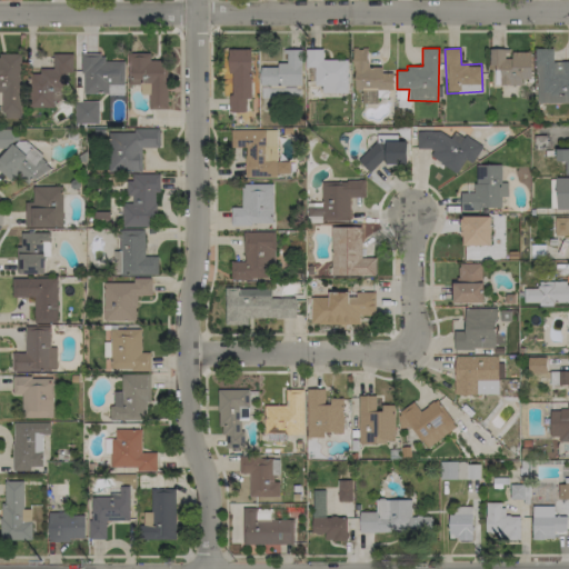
[(230,111),(246,111),(246,98),(251,98),(251,49),(228,49),(228,72),(230,72),(230,111)]
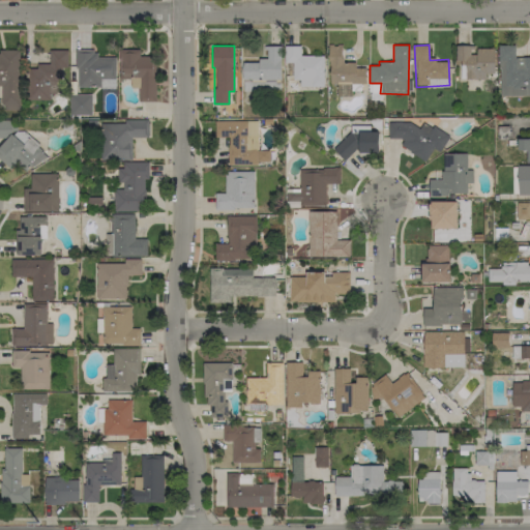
[(243,61),(243,90),(282,89),(281,46),(266,46),(266,61),(243,61)]
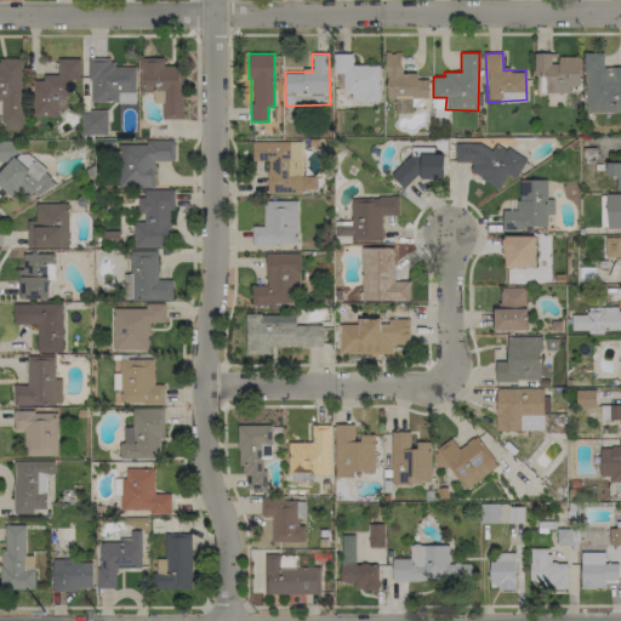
[(353,64),(353,53),(334,53),(334,73),(343,73),(343,93),(351,93),(351,102),(380,102),(380,66),(353,64)]
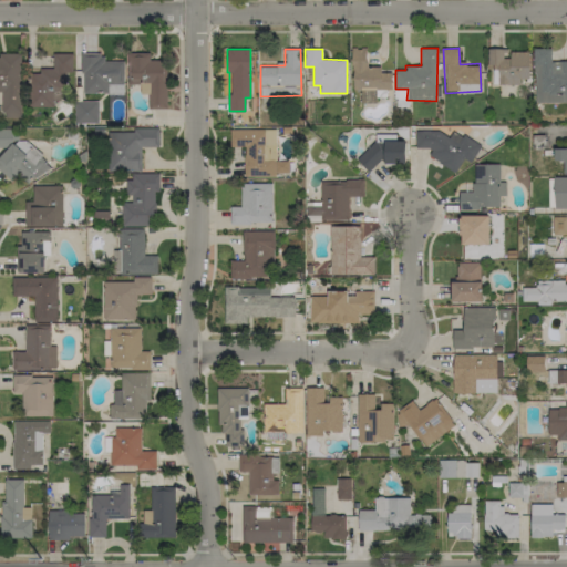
[(528,51),(506,51),(506,49),(487,49),(487,66),(493,66),(493,84),(521,84),(521,79),(529,79),(528,51)]
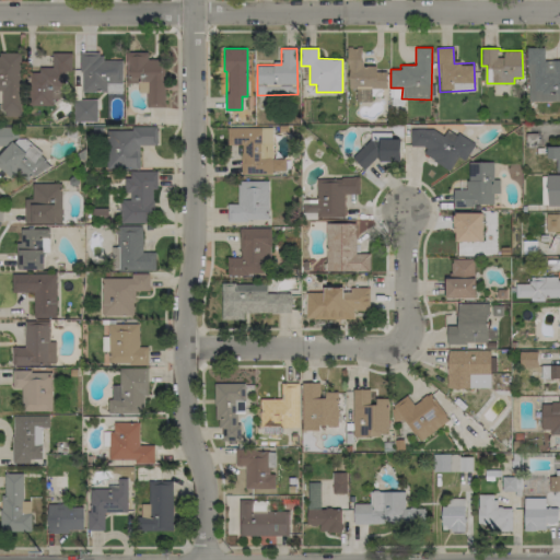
[(527,102),(559,101),(559,60),(544,60),(544,48),(527,48),(527,102)]
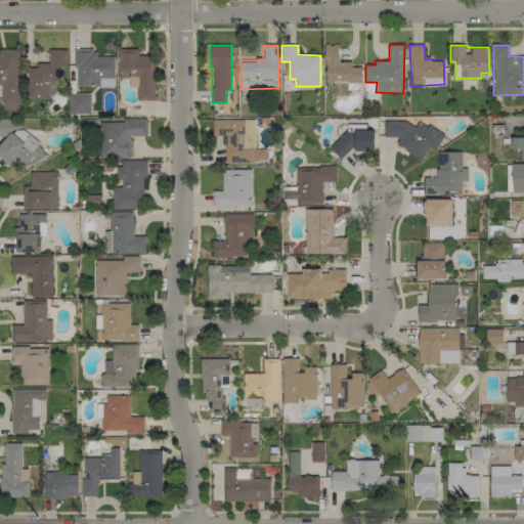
[(334,95),(348,95),(347,83),(361,82),(361,67),(352,68),(352,61),(338,61),(338,46),(324,46),(325,83),(333,83),(334,95)]
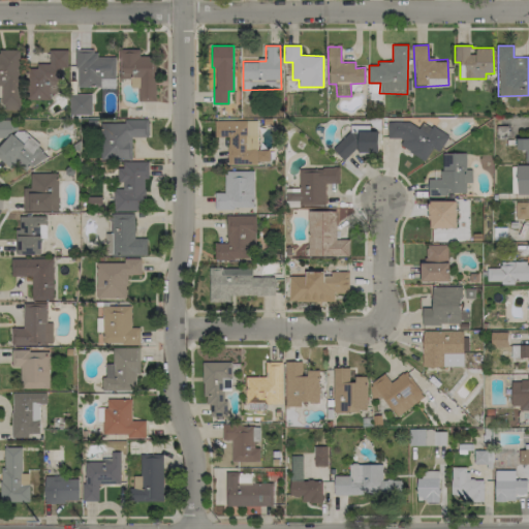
[(0,85),(2,86),(2,110),(19,110),(19,50),(0,49),(0,85)]
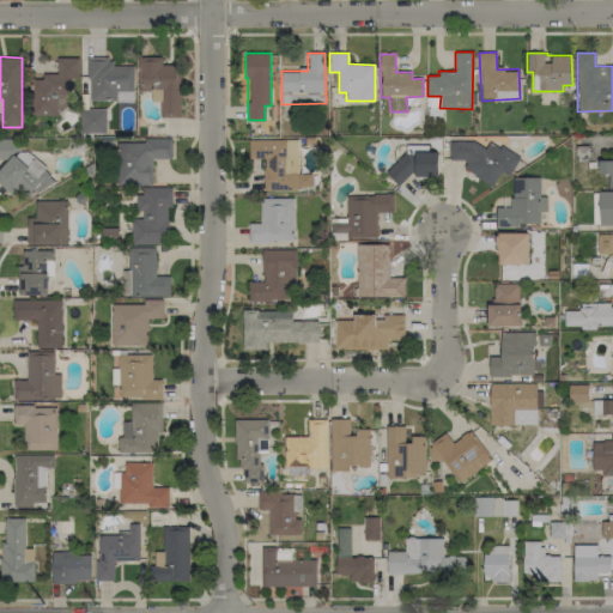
[(31,114),(65,114),(65,95),(72,95),(72,78),(79,78),(78,58),(56,58),(56,73),(42,74),(42,79),(31,79),(31,114)]
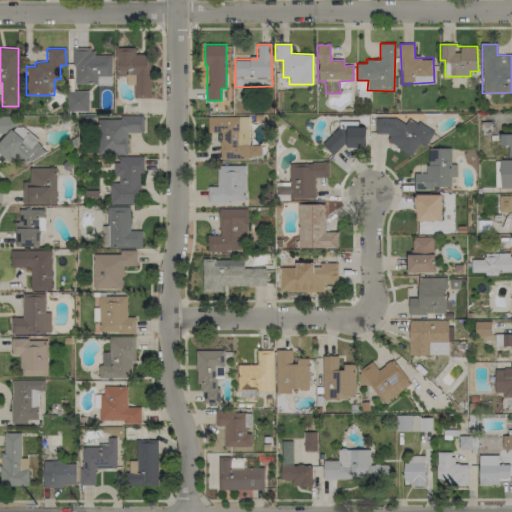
[(112,75),(111,55),(92,55),(92,48),(73,48),(74,84),(97,84),(96,75),(112,75)]
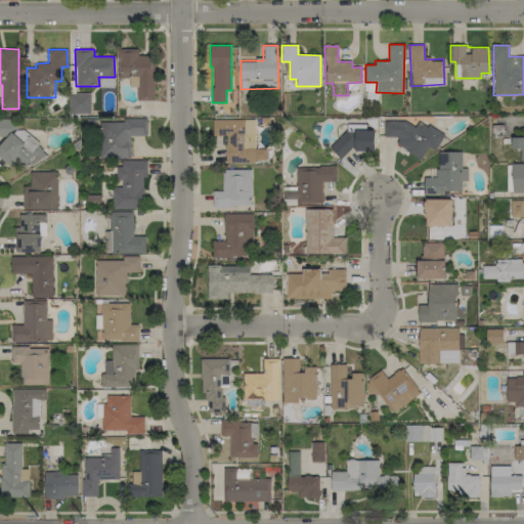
[(153,100),(153,56),(138,56),(138,49),(118,49),(118,78),(129,78),(129,87),(136,87),(136,100),(153,100)]
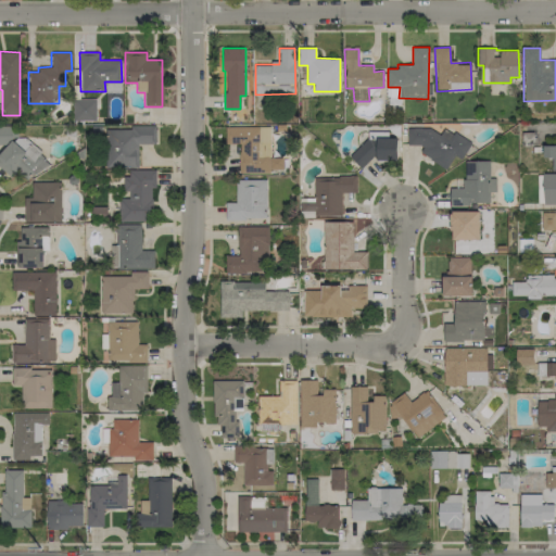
[(74,121),(96,121),(96,99),(73,99),(74,121)]
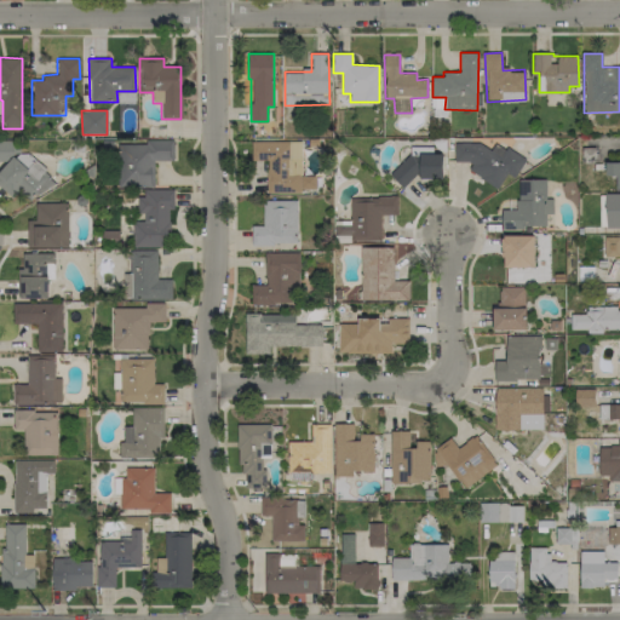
[(452,155),(470,167),(468,171),(498,189),(507,173),(515,177),(526,160),(495,142),(488,154),(463,138),(452,155)]
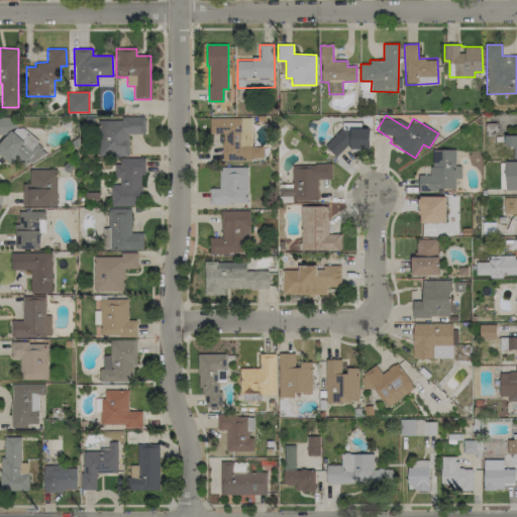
[(0,117),(0,130),(12,131),(12,118),(0,117)]
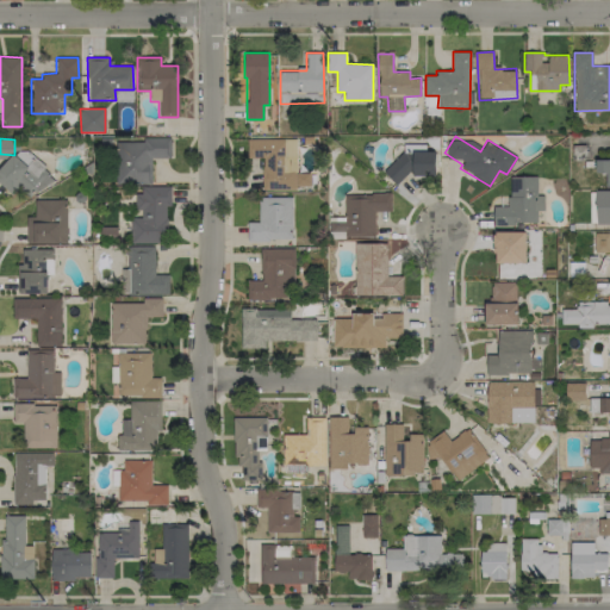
[(262,191),(296,190),(296,186),(310,186),(310,173),(296,173),(296,138),(247,139),(248,159),(262,159),(262,191)]
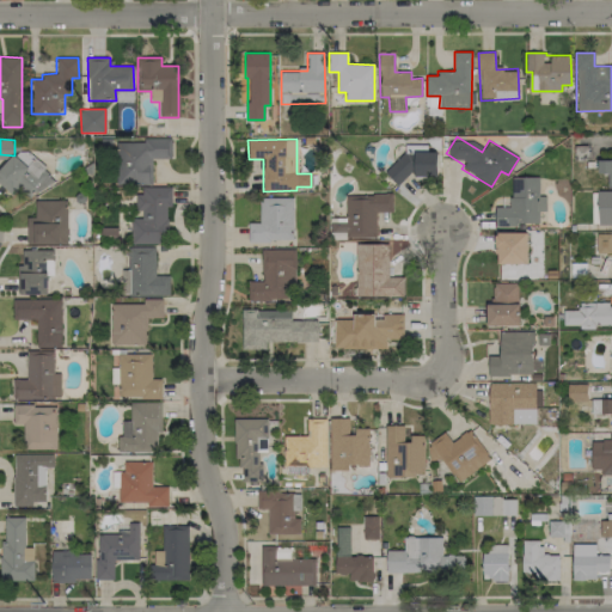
[(171,158),(171,140),(115,140),(115,184),(152,184),(152,158),(171,158)]
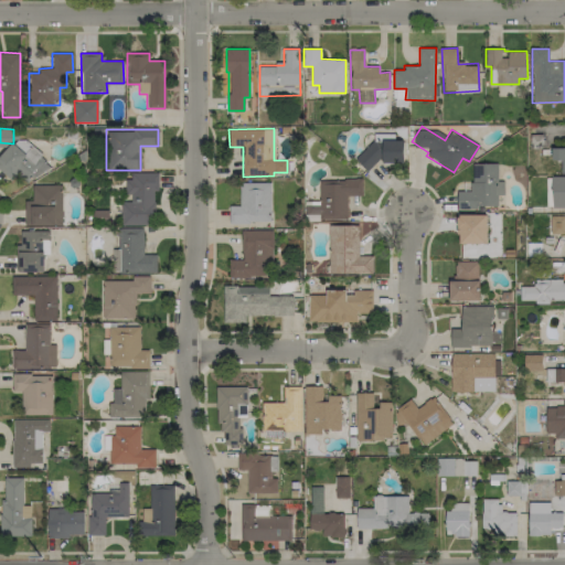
[(0,170),(11,180),(16,174),(30,187),(49,162),(17,137),(0,157),(0,170)]
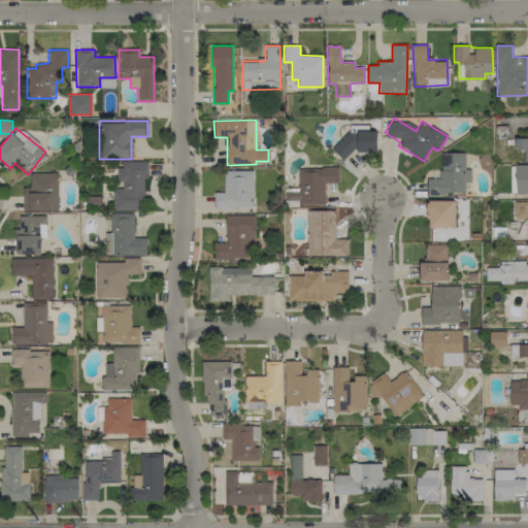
[(377,152),(376,131),(337,132),(338,153),(377,152)]
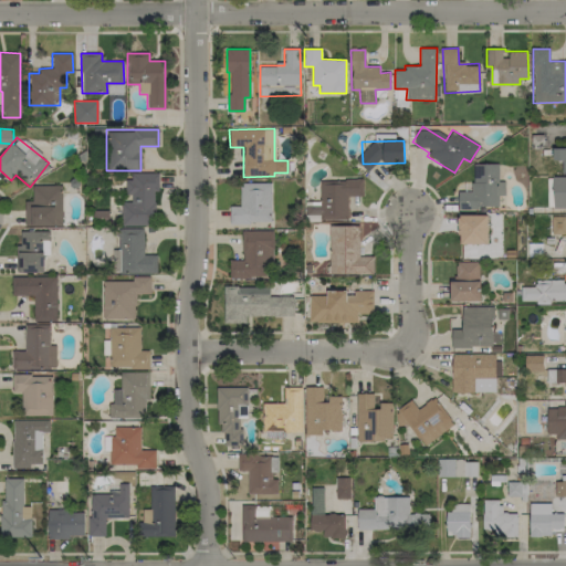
[(565,147),(553,148),(553,160),(562,159),(562,173),(565,171),(565,147)]
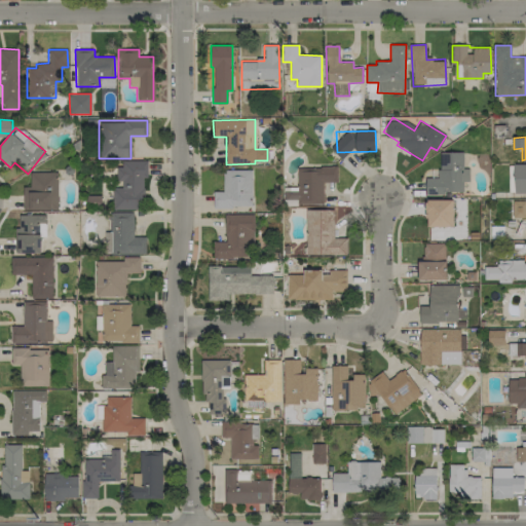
[(463,152),(439,152),(439,178),(425,178),(425,193),(463,193),(462,182),(468,182),(468,168),(463,168),(463,152)]
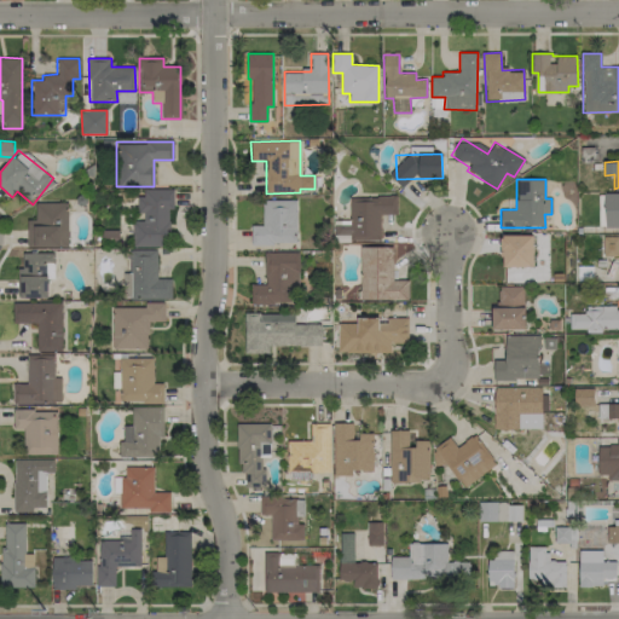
[(173,189),(140,189),(140,220),(132,221),(133,247),(169,247),(168,208),(173,208),(173,189)]
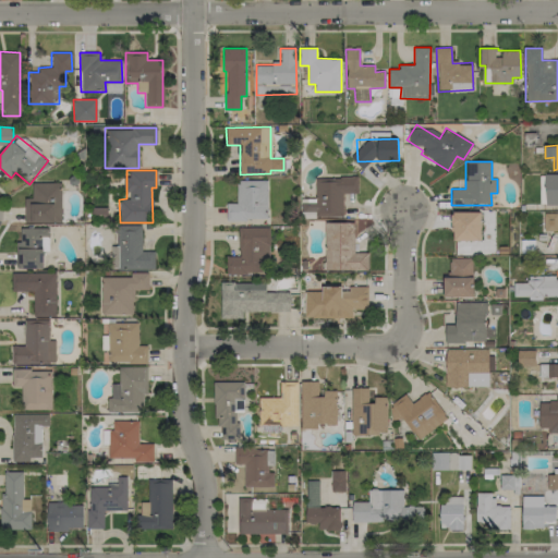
[(545,205),(557,205),(557,173),(545,174),(545,205)]
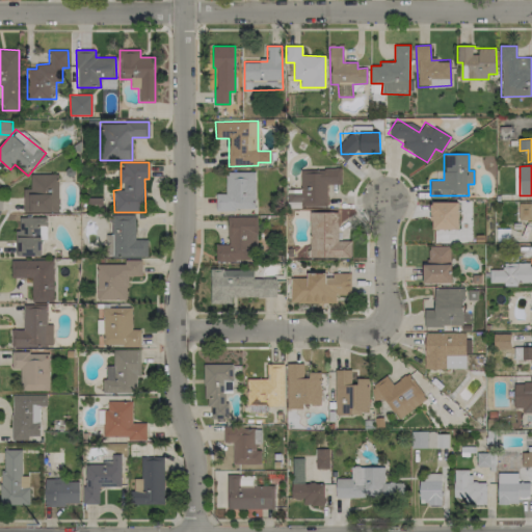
[(327,207),(327,184),(341,184),(341,169),(300,169),(300,190),(288,190),(288,207),(327,207)]
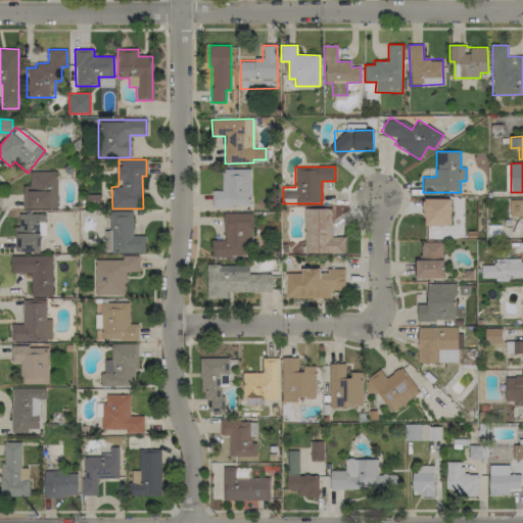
[(221,170),(222,190),(211,190),(212,206),(251,205),(250,169),(221,170)]
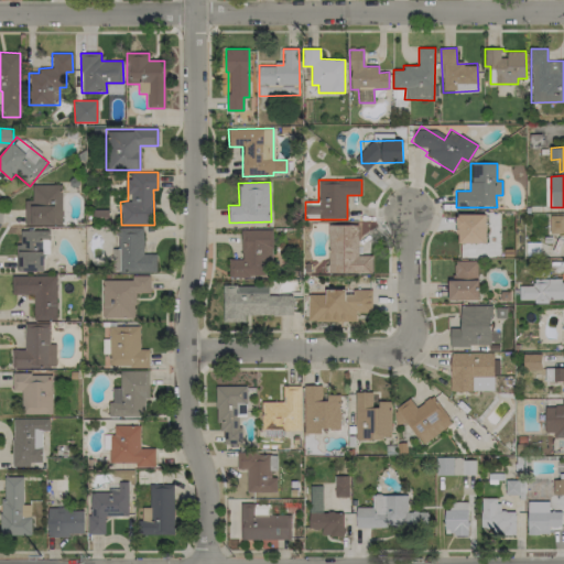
[(24,225),(62,225),(62,185),(32,184),(32,201),(24,199),(24,225)]
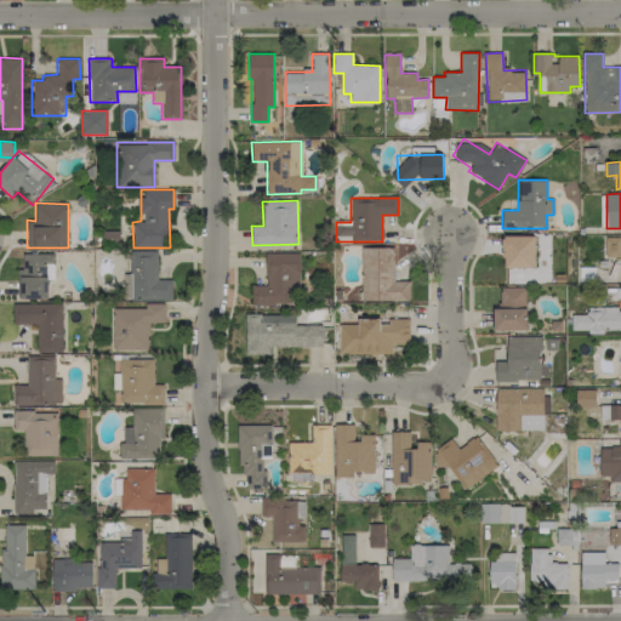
[(535,237),(503,237),(503,267),(535,268),(535,237)]
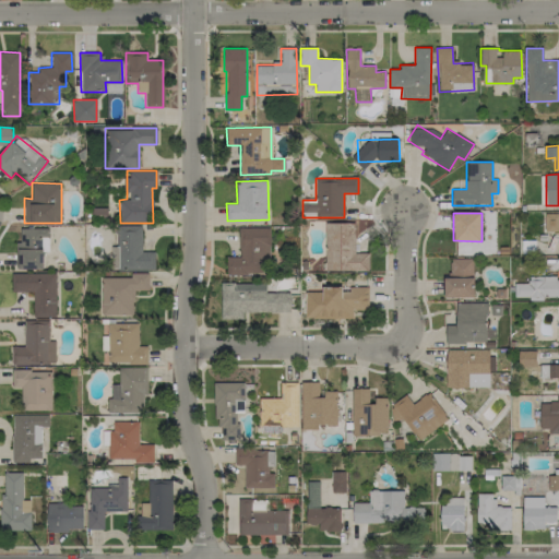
[(545,230),(558,230),(558,213),(545,213),(545,230)]
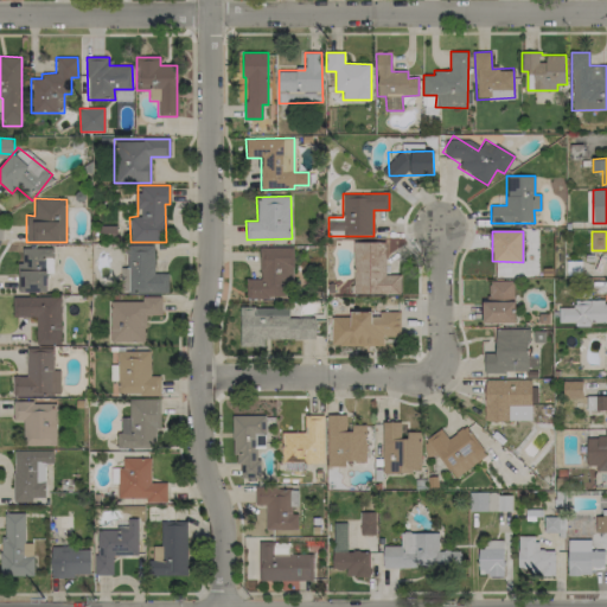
[(400,274),(385,275),(384,242),(352,242),(353,295),(401,294),(400,274)]
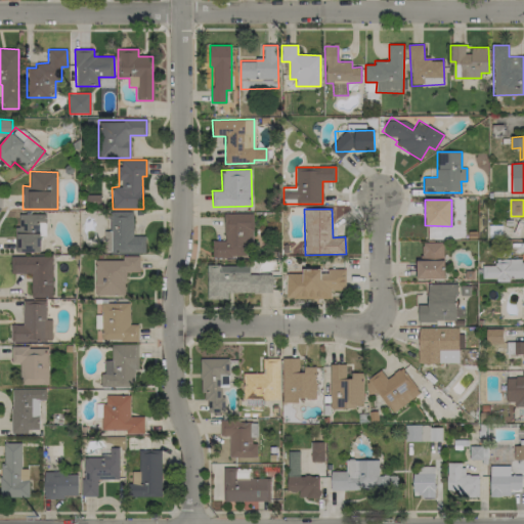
[(133,212),(110,212),(110,231),(104,231),(103,253),(144,253),(145,236),(132,235),(133,212)]
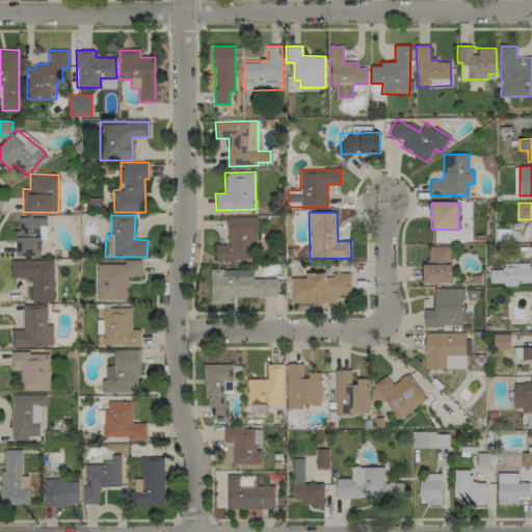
[(216,244),(215,261),(255,261),(256,217),(228,216),(228,244),(216,244)]
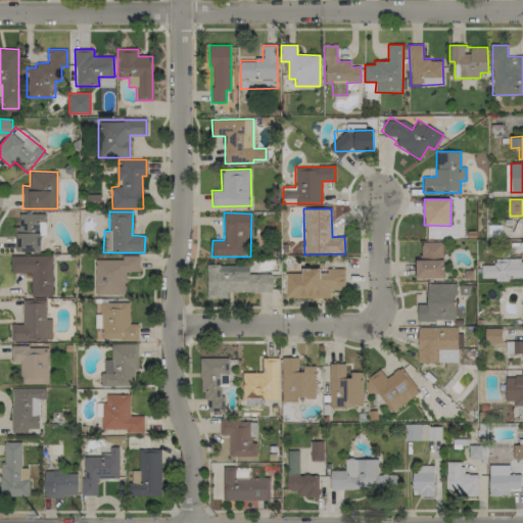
[(45,215),(19,215),(20,226),(16,227),(16,252),(41,251),(41,236),(46,236),(45,215)]
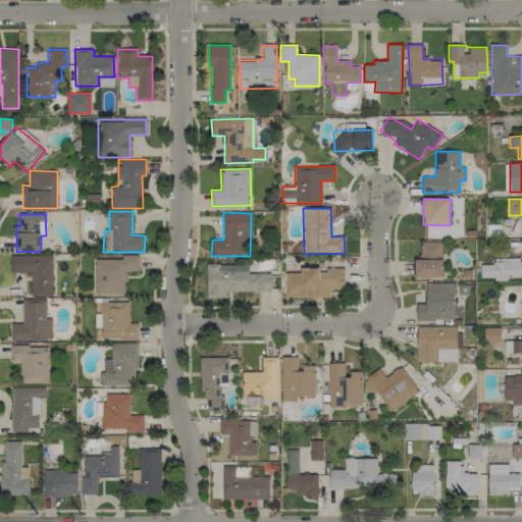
[(415,277),(442,277),(442,241),(421,242),(421,257),(415,257),(415,277)]
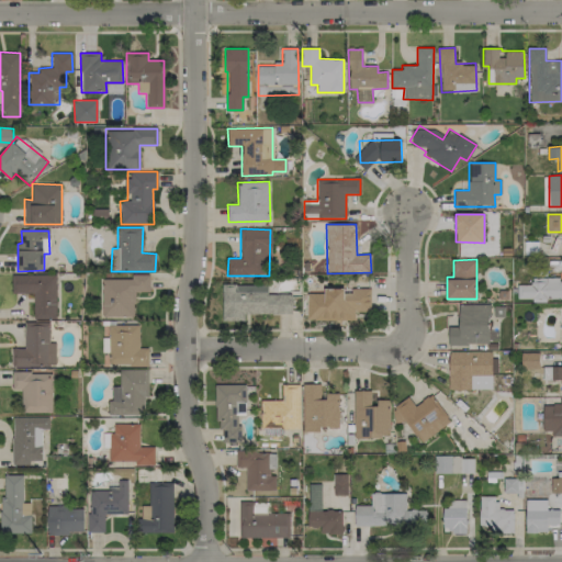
[(12,274),(11,293),(34,293),(33,318),(56,318),(56,276),(12,274)]
